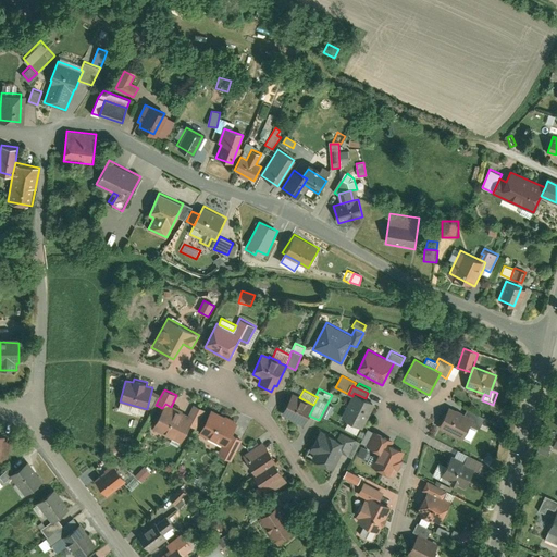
[(366,398),(354,393),(353,396),(342,418),(349,421),(361,428),(362,429),(375,404),(366,398)]
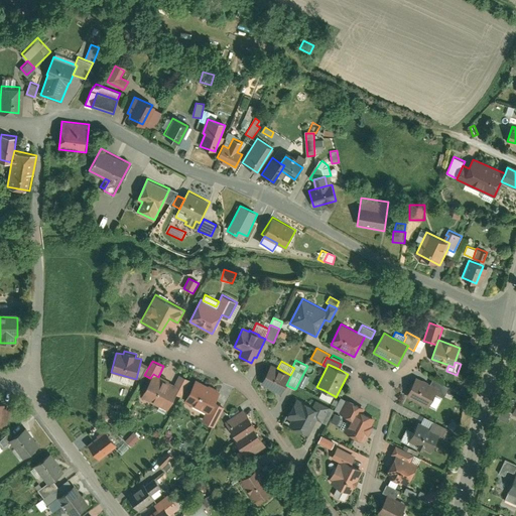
[(271,365),(261,384),(281,395),(286,385),(291,375),(290,375),(277,368),(271,365)]
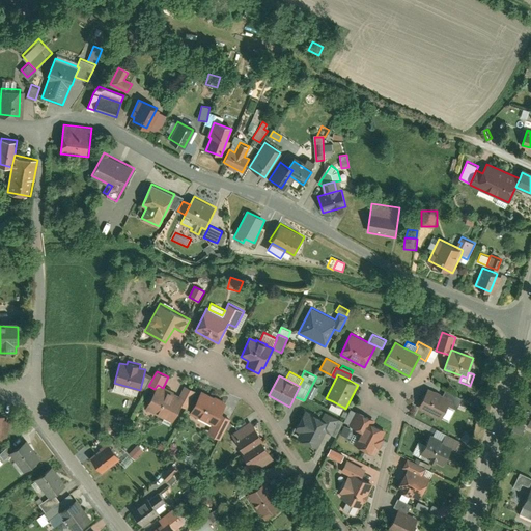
[(155,389),(145,408),(172,422),(184,401),(185,399),(179,396),(163,388),(158,385),(155,389)]
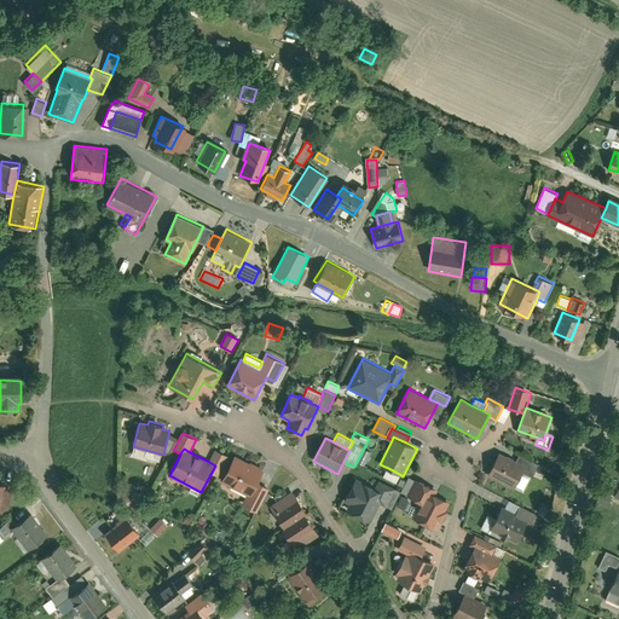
[(209,462),(215,466),(214,468),(220,472),(229,456),(215,449),(209,462)]
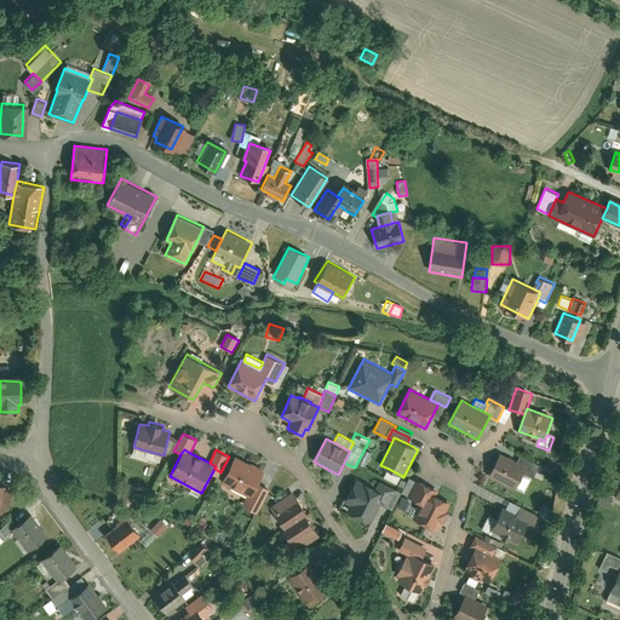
[(499,453),(488,476),(516,491),(516,488),(523,474),(527,468),(517,463),(499,453)]
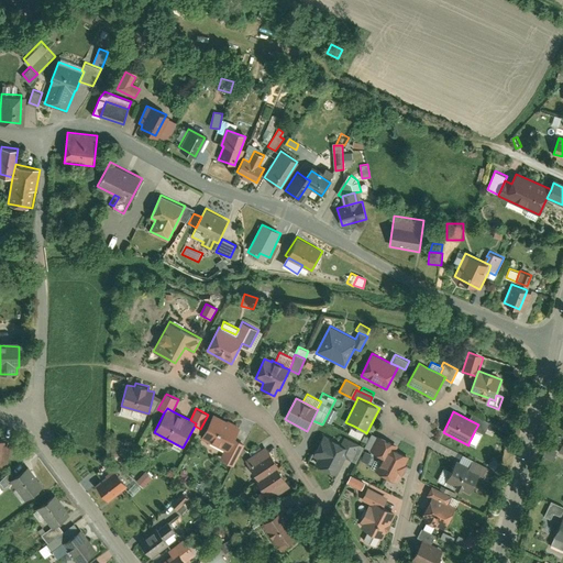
[(241,427),(214,414),(205,433),(208,434),(205,440),(224,450),(229,451),(232,444),(241,427)]
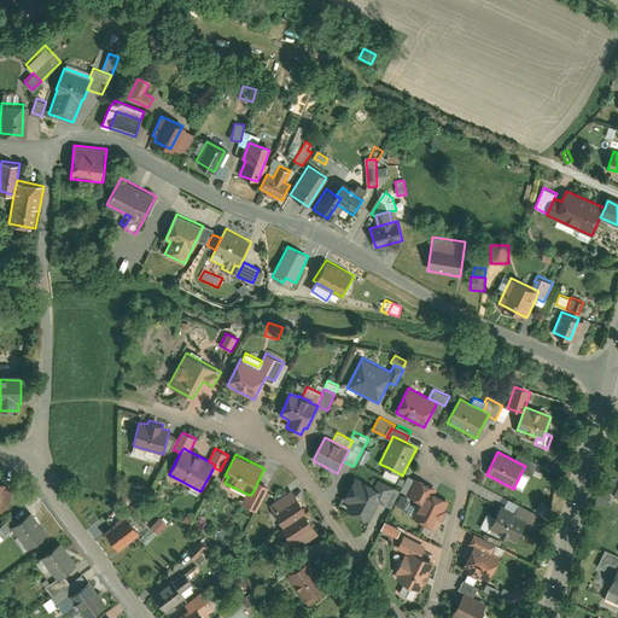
[(519,454),(516,461),(525,466),(535,470),(538,464),(519,454)]
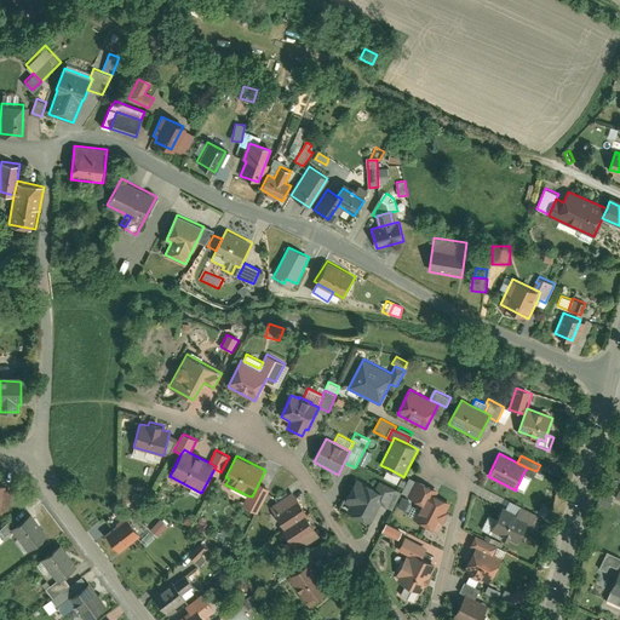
[(558,464),(552,469),(557,475),(563,470),(558,464)]
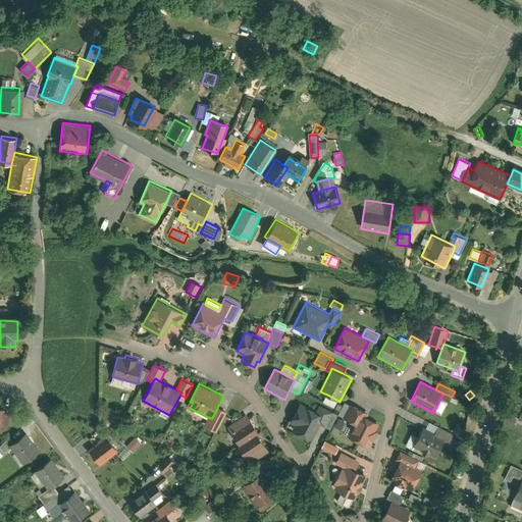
[(338,401),(327,395),(323,403),(334,409),(338,401)]
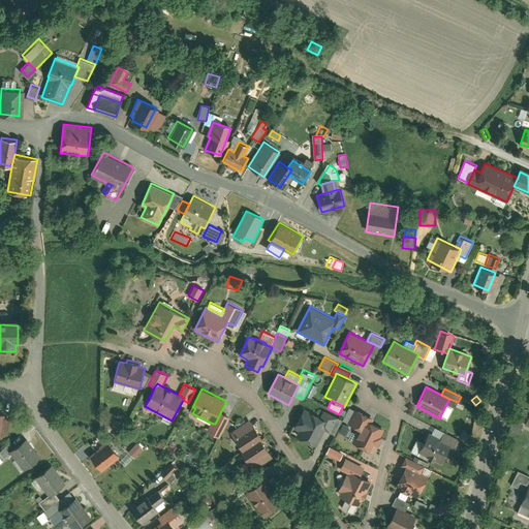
[(454,407),(446,404),(440,416),(446,419),(454,407)]
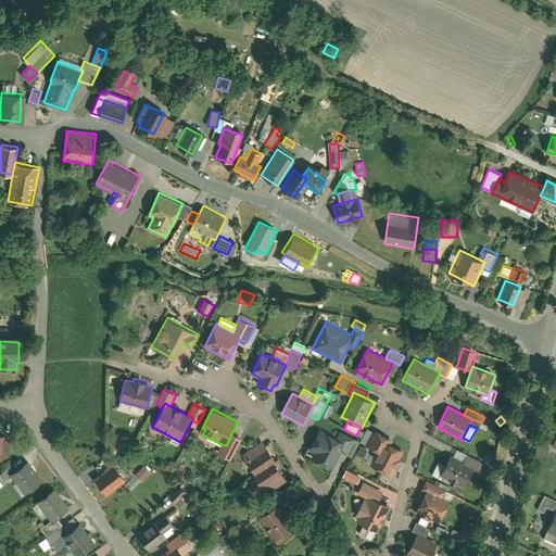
[(361,442),(366,444),(374,431),(368,428),(361,442)]
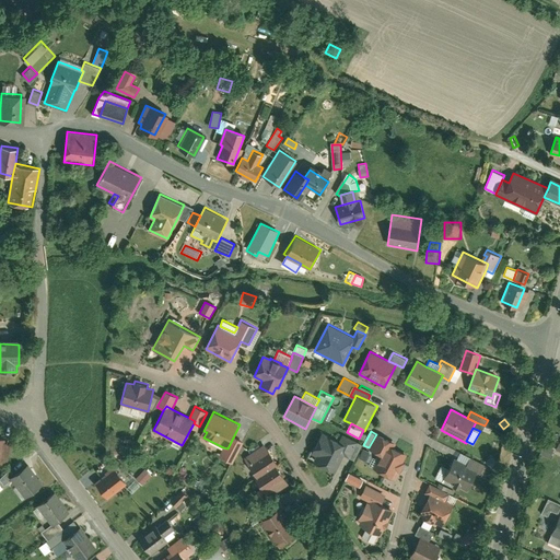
[(336,440),(328,435),(327,436),(322,433),(311,454),(316,456),(314,462),(334,473),(346,450),(351,453),(357,442),(342,434),(340,439),(337,436),(336,440)]
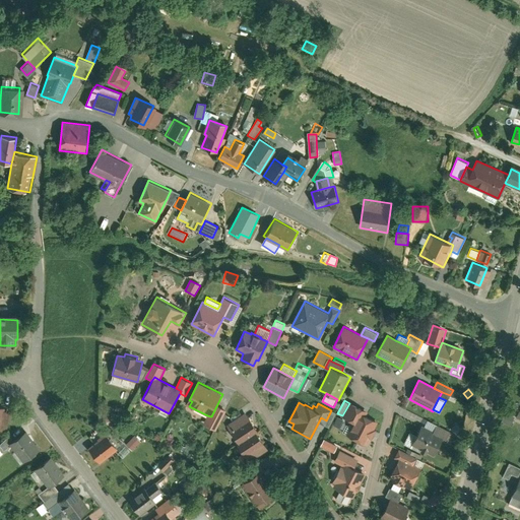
[(364,409),(349,402),(349,403),(342,415),(342,416),(353,423),(351,425),(346,435),(368,446),(380,421),(362,412),(364,409)]
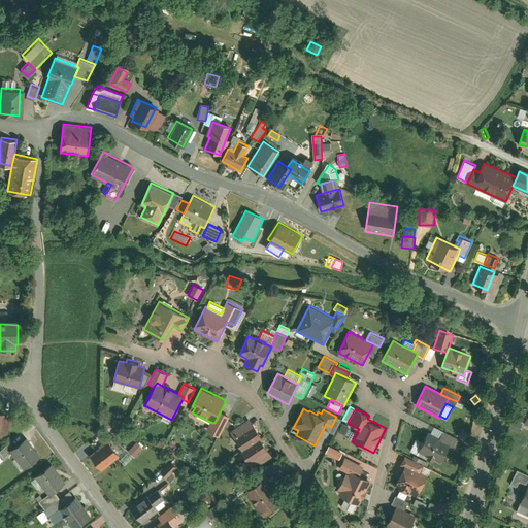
[(226,421),(218,417),(215,423),(210,422),(206,431),(219,437),(226,421)]
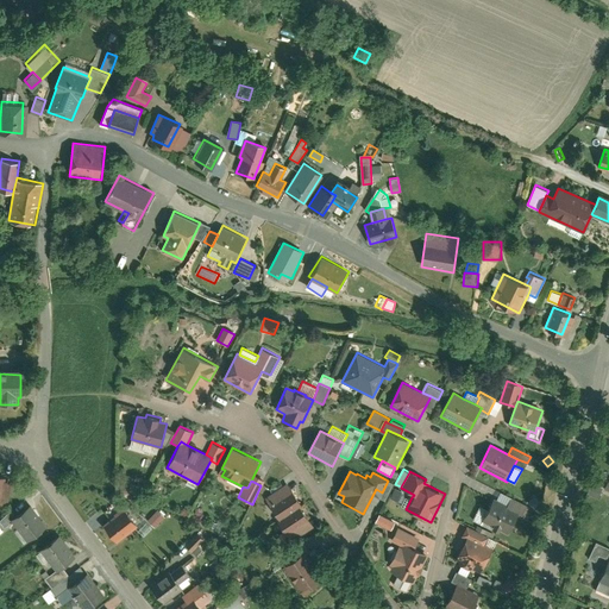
[(602,484),(591,481),(586,490),(597,495),(602,484)]
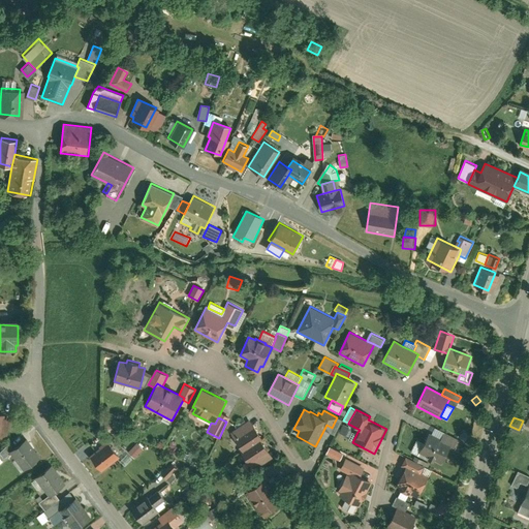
[(243,448),(243,449),(261,438),(261,439),(262,438),(250,418),(231,432),(243,448)]
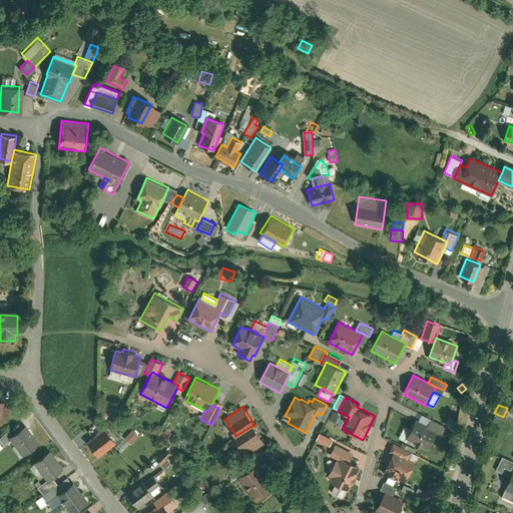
[(333,408),(328,406),(321,419),(326,422),(333,408)]
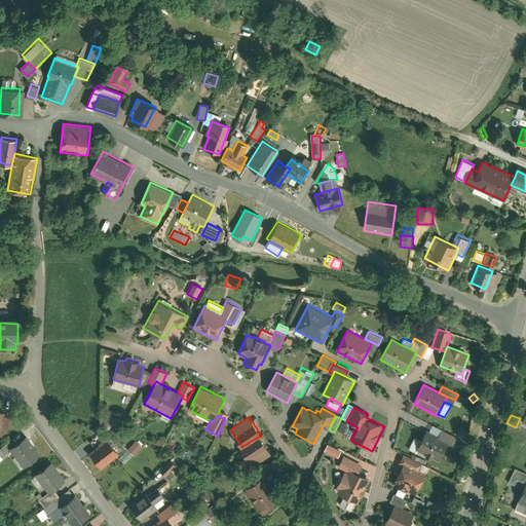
[(124,419),(119,417),(116,427),(121,428),(124,419)]
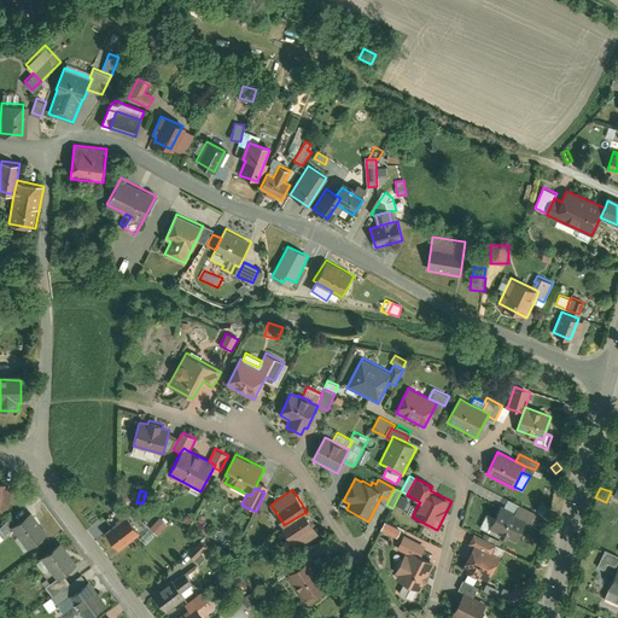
[(407,499),(401,495),(397,502),(403,505),(407,499)]
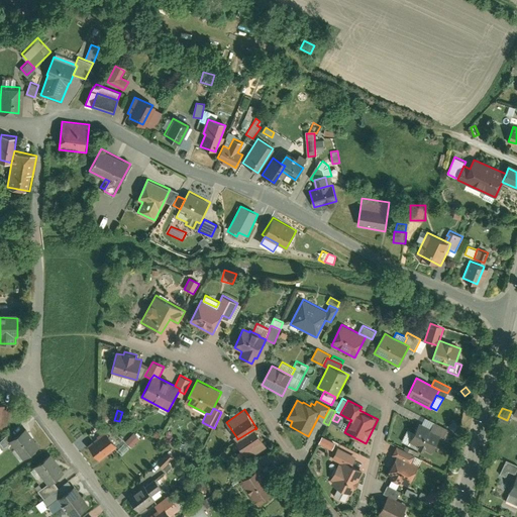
[(344,432),(349,422),(344,420),(340,429),(344,432)]
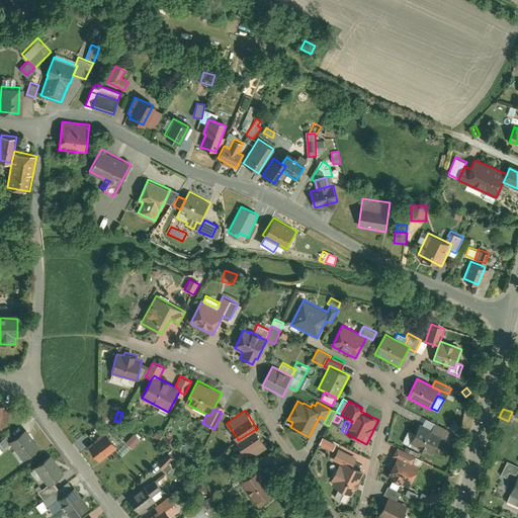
[(441,434),(440,436),(444,438),(448,430),(435,423),(432,429),(441,434)]
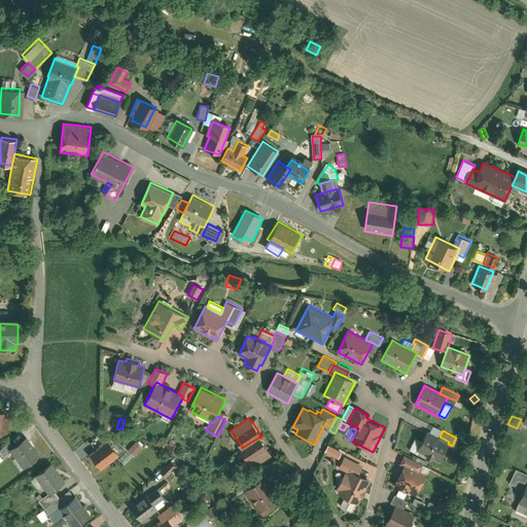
[(423,442),(418,451),(419,451),(427,455),(427,457),(428,458),(431,460),(434,458),(440,461),(448,444),(449,442),(440,436),(428,431),(423,442)]
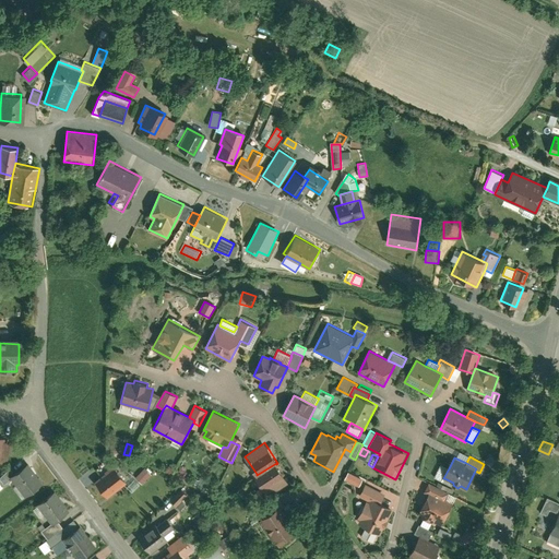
[(14,473),(10,476),(12,478),(16,485),(25,497),(44,483),(27,463),(14,473)]
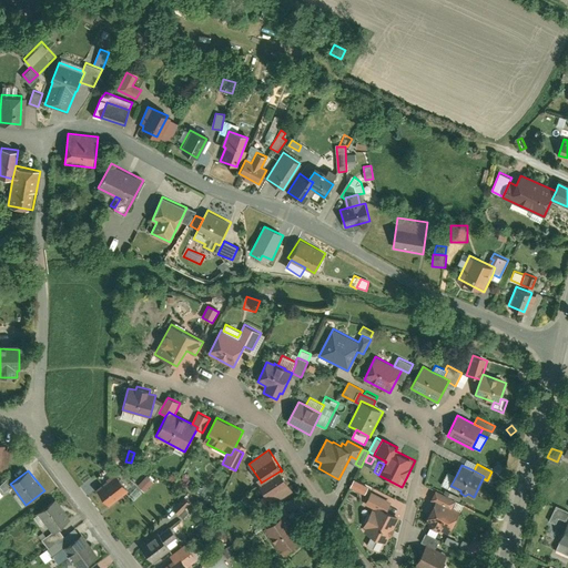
[(225,488),(232,474),(224,470),(219,485),(225,488)]
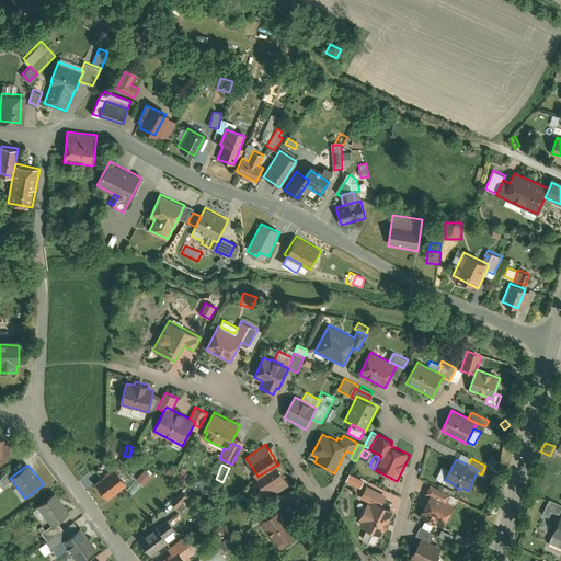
[(270,499),(290,485),(277,466),(277,465),(258,477),(258,476),(255,477),(270,499)]
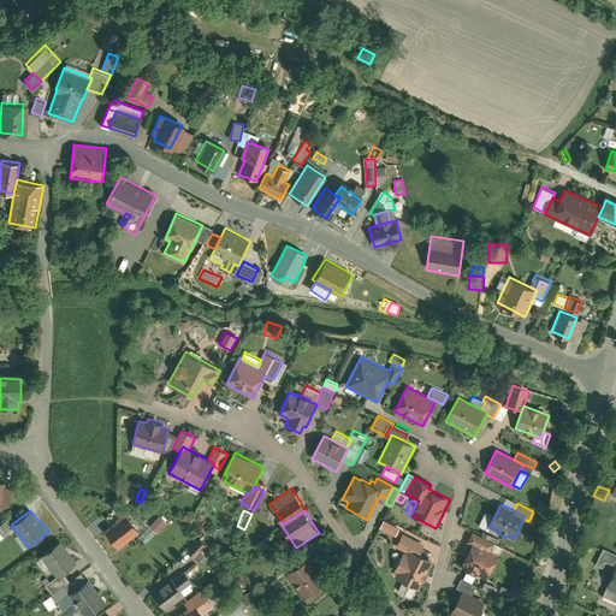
[(489,527),(495,516),(486,511),(479,526),(487,529),(489,527)]
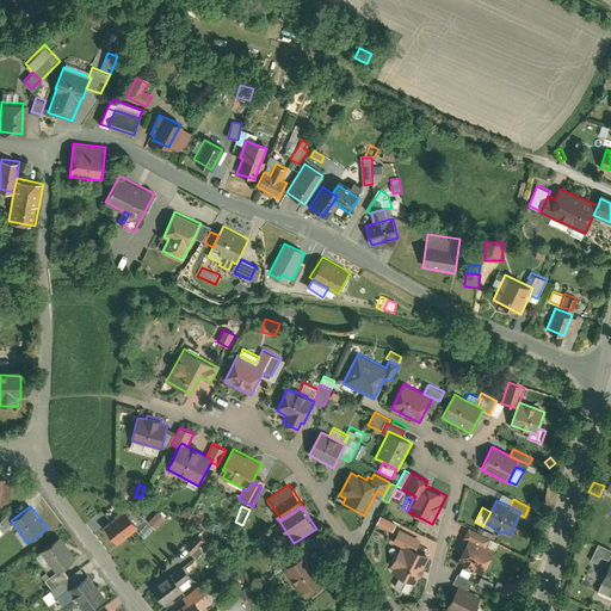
[(105,526),(118,544),(139,529),(124,510),(115,516),(116,518),(105,526)]
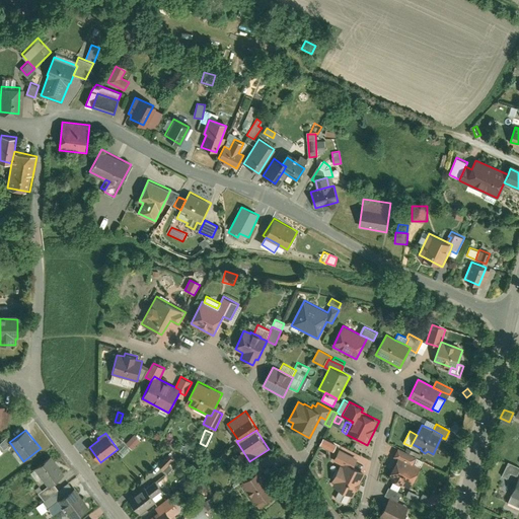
[(126,443),(133,449),(141,440),(135,434),(126,443)]
